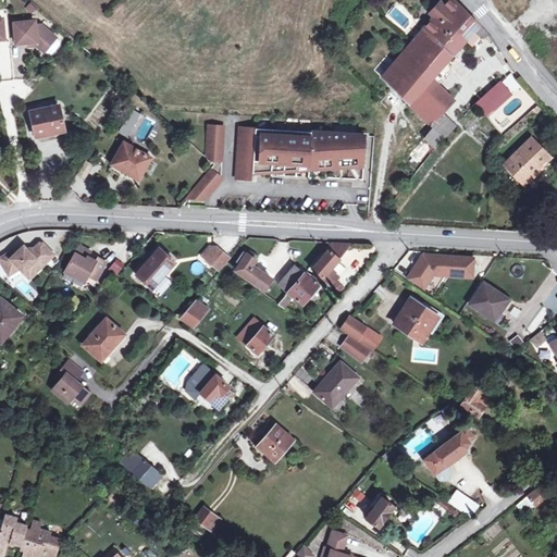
[(443,113),(453,102),(442,93),(430,81),(475,32),(485,39),(490,34),(465,10),(454,0),(450,0),(444,8),(435,19),(382,78),(431,125),(443,113)]
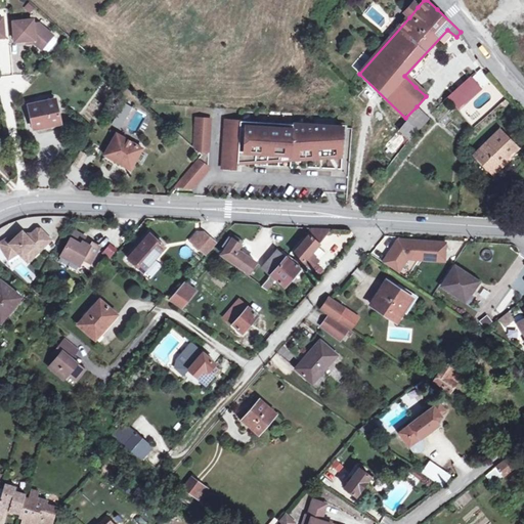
[(406,13),(409,17),(418,7),(415,4),(406,13)]
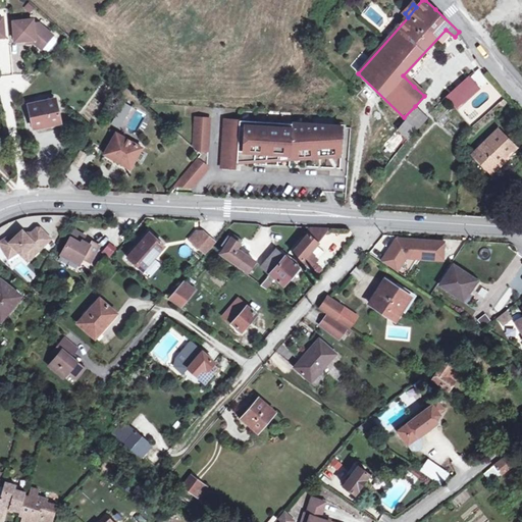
[(34,39),(35,43),(42,48),(53,35),(39,22),(34,23),(33,19),(13,21),(15,41),(28,40),(34,39)]
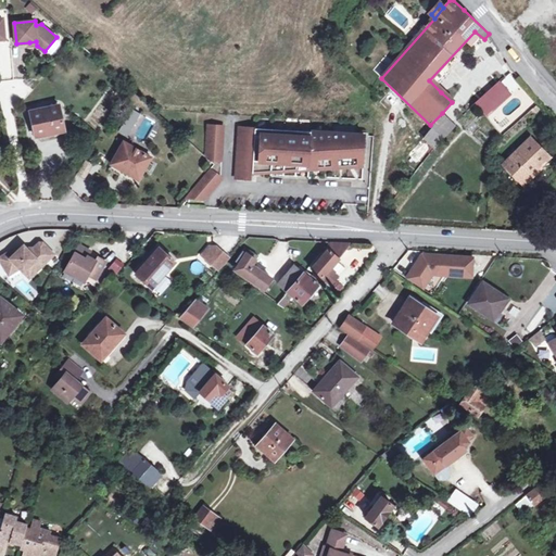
[(57,37),(45,51),(49,54),(53,54),(61,43),(61,40),(57,37)]
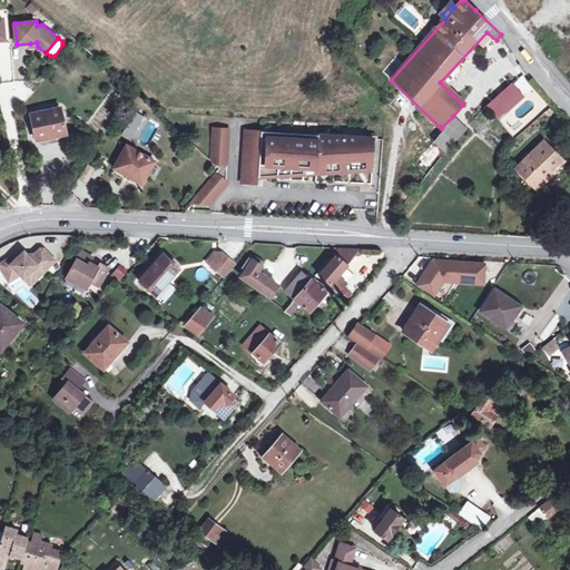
[(520,95),(509,82),(485,106),(495,118),(520,95)]
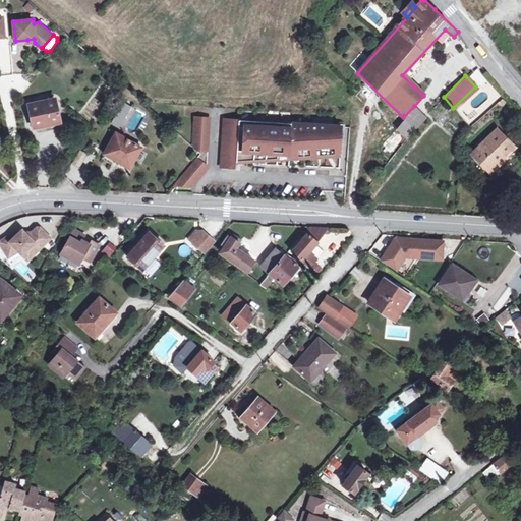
[(61,122),(56,99),(29,105),(34,128),(61,122)]
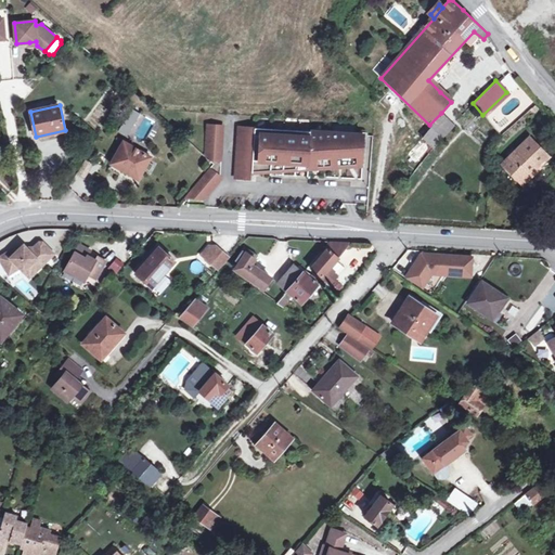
[(140,114),(131,108),(125,120),(133,125),(140,114)]
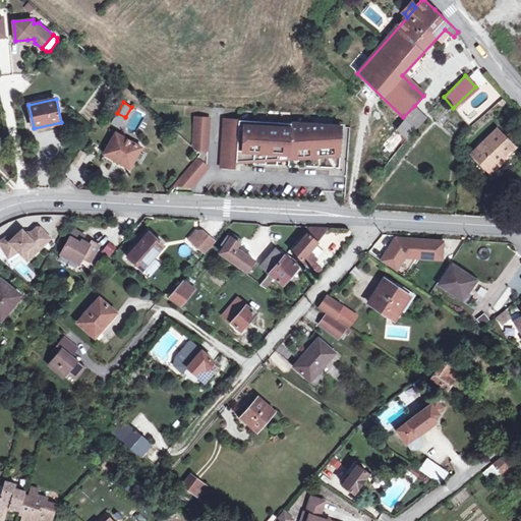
[(515,116),(520,110),(515,104),(509,110),(515,116)]
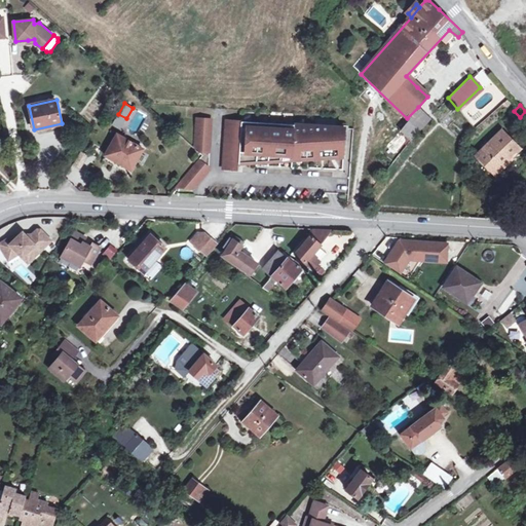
[(407,118),(409,120),(413,124),(424,113),(418,107),(407,118)]
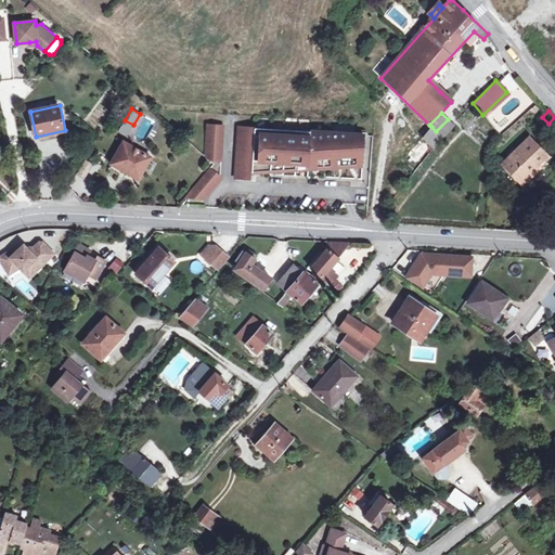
[(436,131),(431,127),(423,138),(435,149),(441,140),(455,126),(448,119),(436,131)]
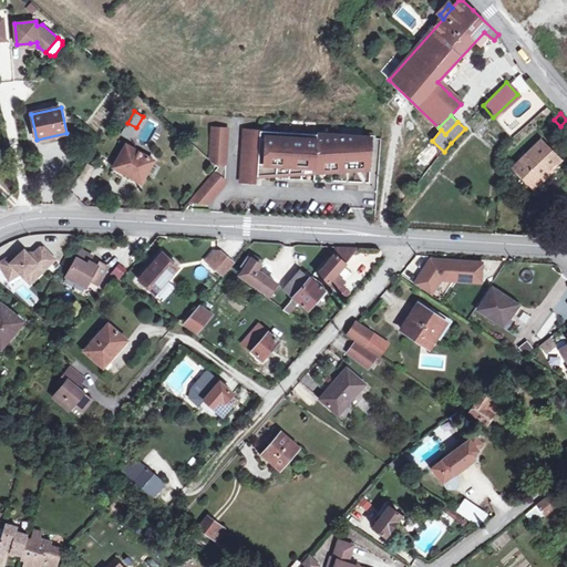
[(136,127),(127,123),(121,134),(131,140),(136,127)]
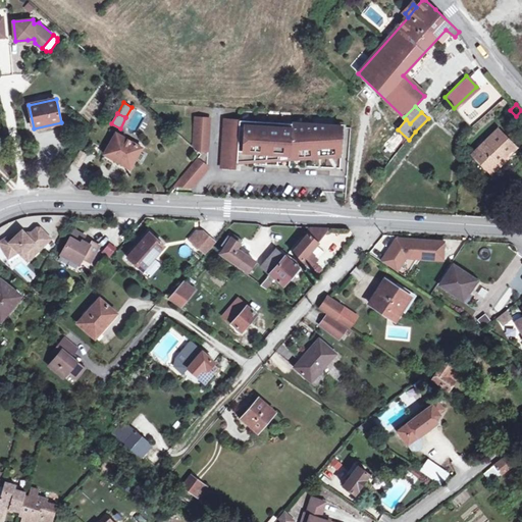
[(201,155),(172,187),(173,188),(192,189),(192,181),(198,181),(198,173),(204,174),(205,166),(207,166),(210,119),(196,118),(194,148),(201,155)]
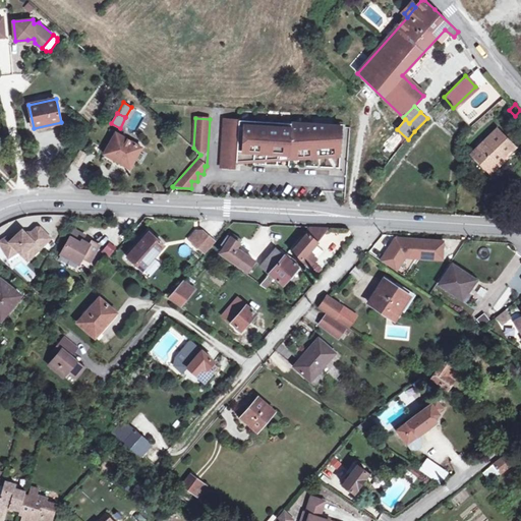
[(343,127),(224,120),(221,168),(236,169),(236,164),(241,164),(242,152),(289,155),(289,159),(340,156),(343,127)]
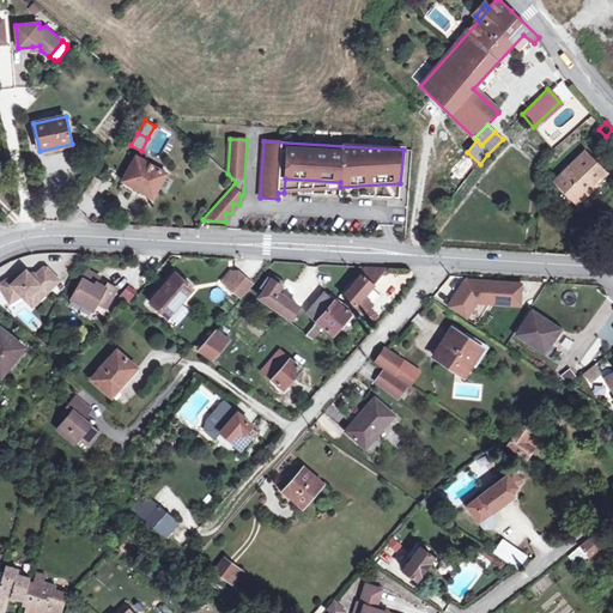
[(576,198),(594,181),(605,170),(586,152),(557,178),(576,198)]
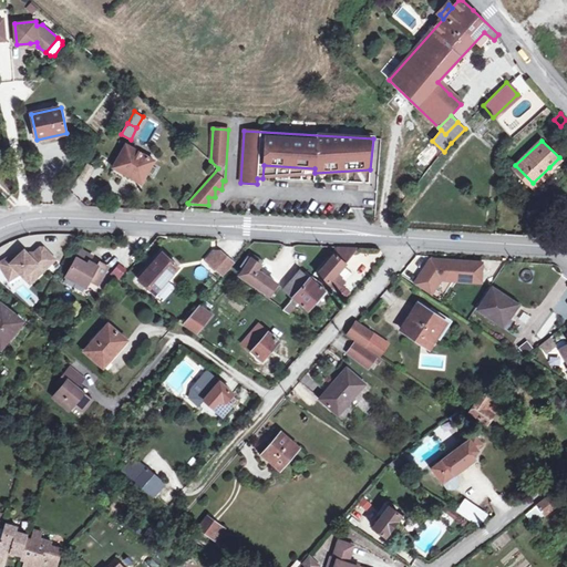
[(154,161),(127,145),(114,168),(142,183),(154,161)]
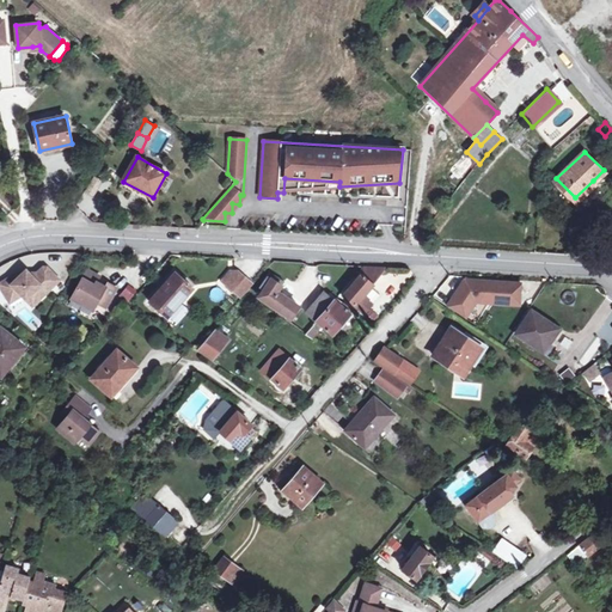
[(104,182),(96,178),(87,193),(95,196),(104,182)]
